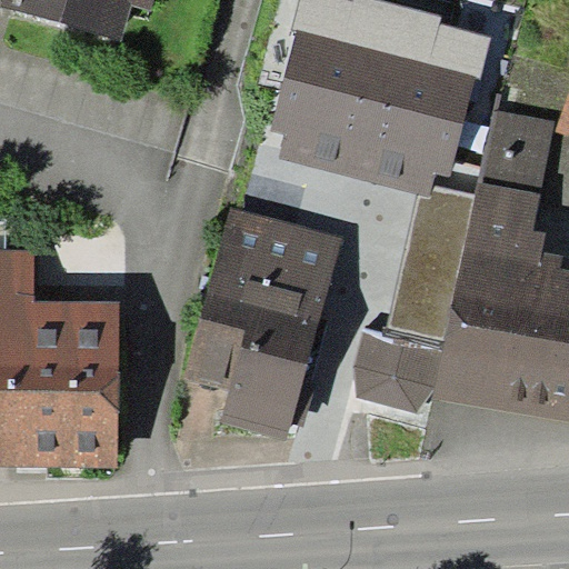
[(2,0),(0,7),(121,41),(132,3),(152,10),(155,0),(2,0)]
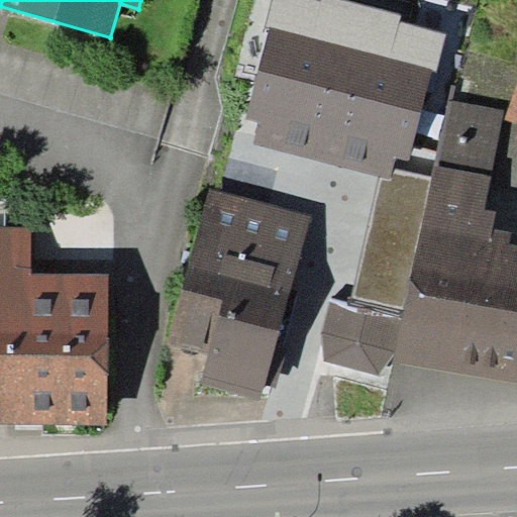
[(322,0),(322,2),(315,0),(273,0),(267,24),(272,25),(247,119),(260,121),(253,144),(381,177),(393,180),(396,169),(399,157),(409,160),(428,88),(432,89),(446,33),(400,22),(402,15),(343,0),(322,0)]
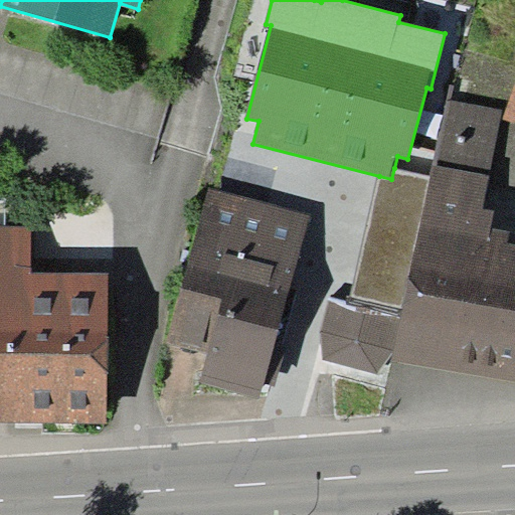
[(430,176),(419,225),(509,240),(511,229),(492,225),(496,207),(483,205),(502,110),(452,100),(455,83),(448,82),(430,176)]
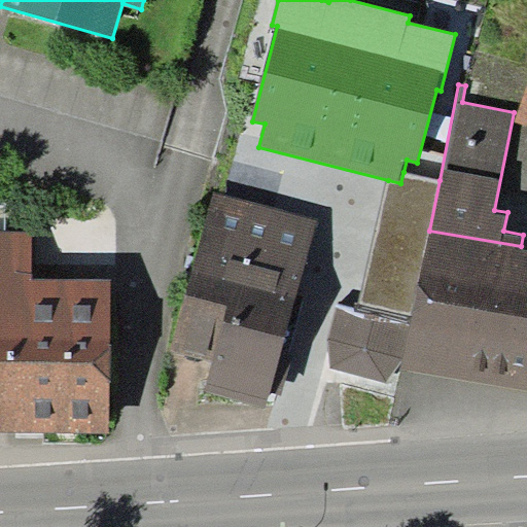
[(526,86),(517,120),(526,124),(526,86)]
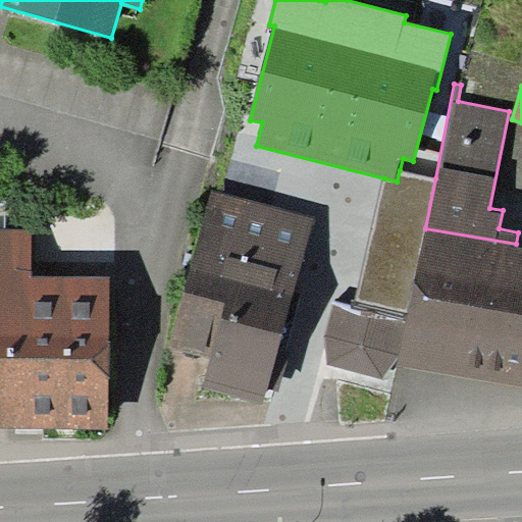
[(435,178),(400,170),(397,181),(384,178),(358,300),(410,311),(425,228),(435,178)]
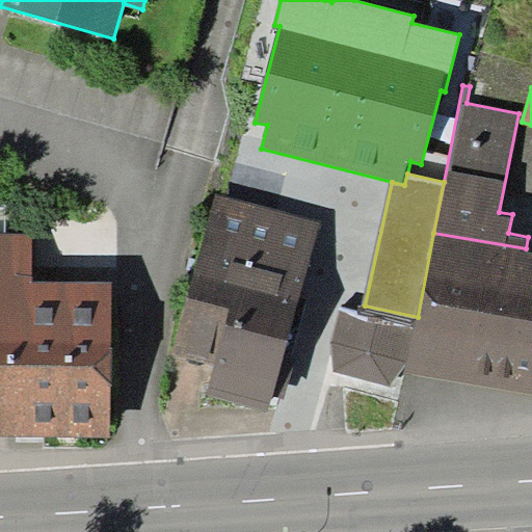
[(321,221),(217,192),(173,352),(214,365),(206,393),(269,410),(273,395),(286,399),(297,356),(284,353),(321,221)]
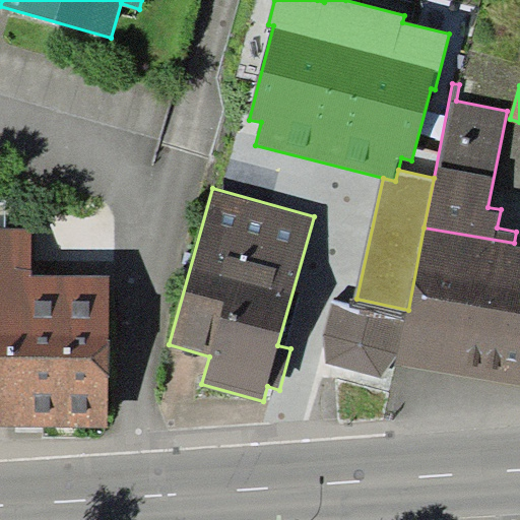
[(519,243),(514,243),(424,228),(408,310),(406,318),(399,352),(397,362),(519,385),(519,243)]
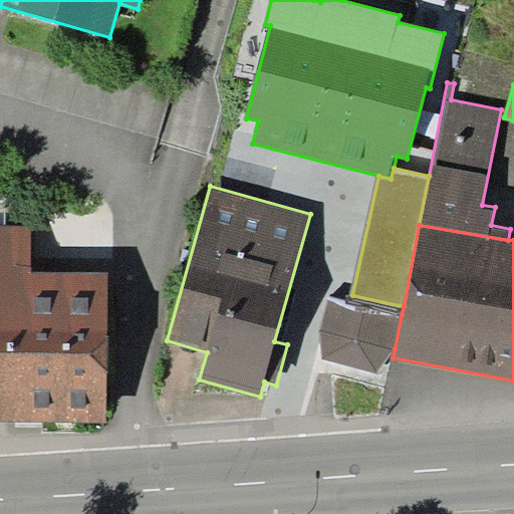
[(0,421),(107,423),(109,271),(33,270),(34,226),(0,226),(0,421)]
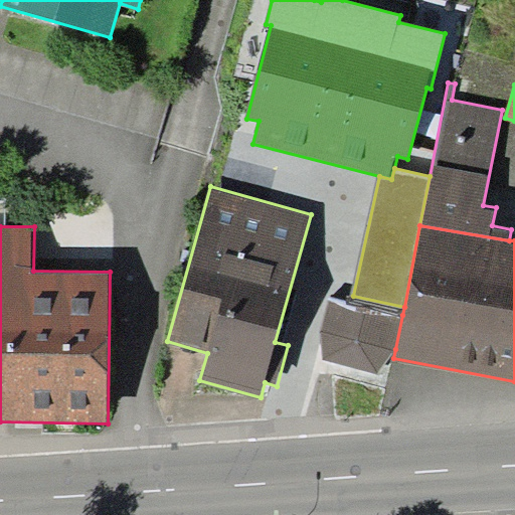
[(395,349),(402,315),(331,297),(321,332),(323,359),(379,373),(395,349)]
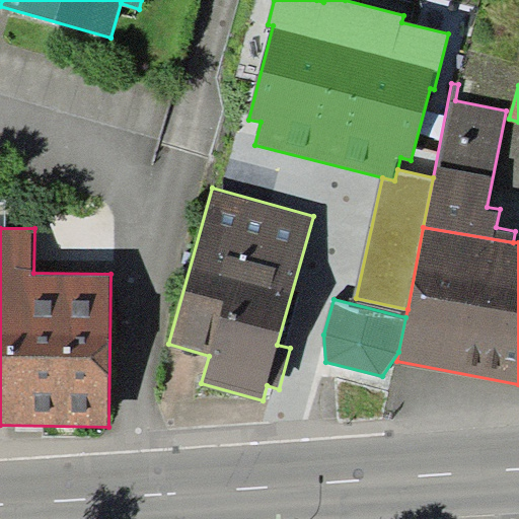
All buildings are outlined.
